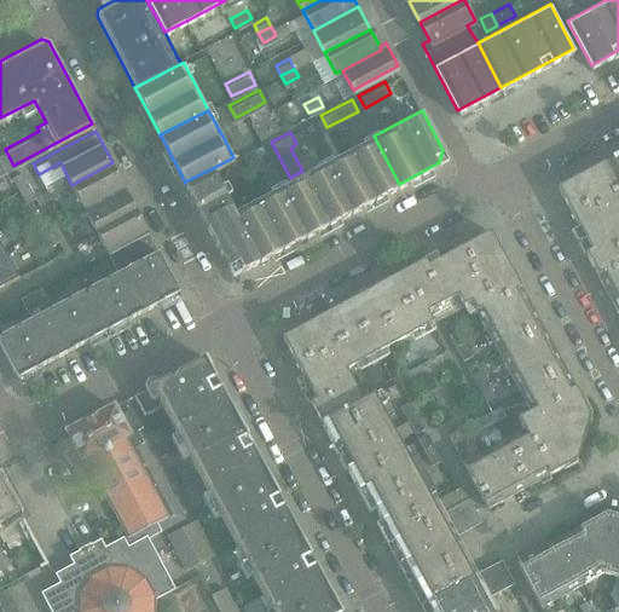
[(399,184),(374,136),(325,161),(352,209),(399,184)]
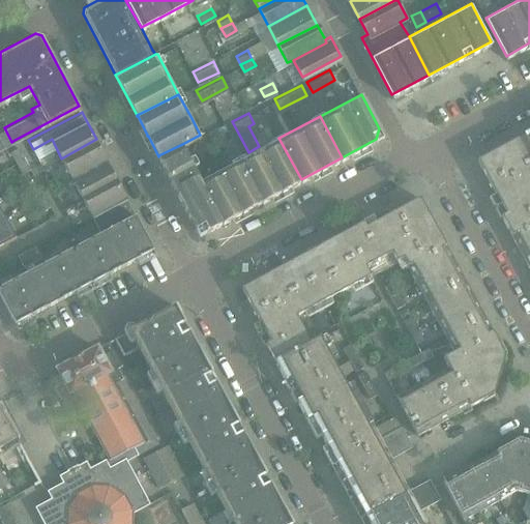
[(227,127),(224,122),(216,125),(219,132),(227,127)]
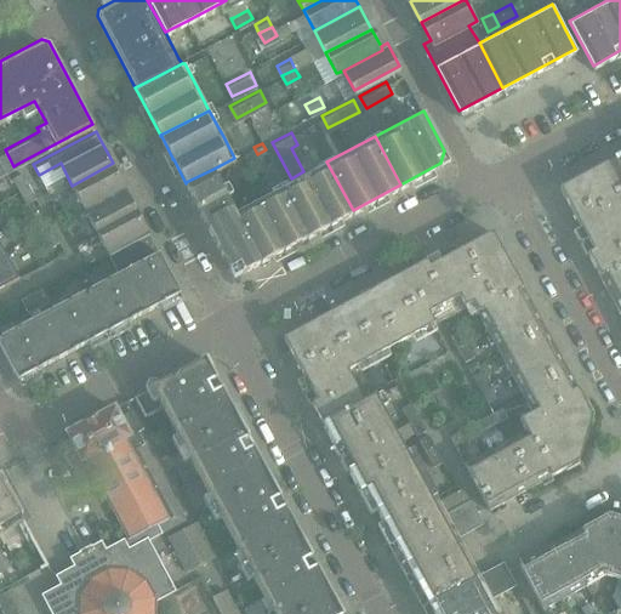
[(620,166),(614,153),(558,183),(592,245),(587,249),(598,271),(620,257),(620,166)]
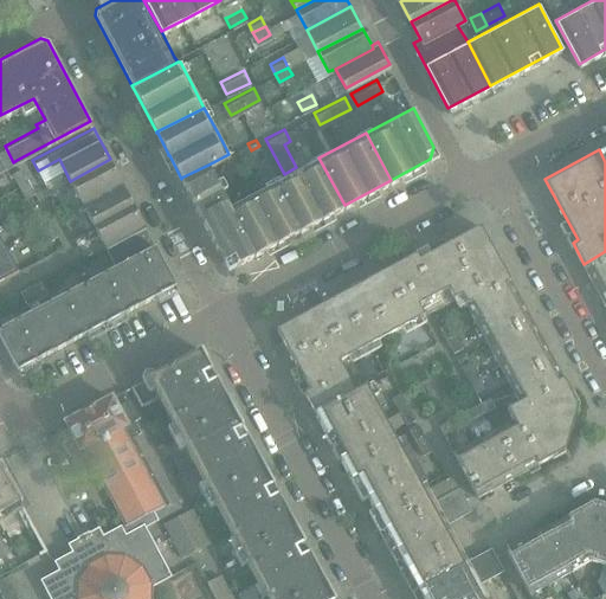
[(264,154),(252,160),(258,169),(269,163),(264,154)]
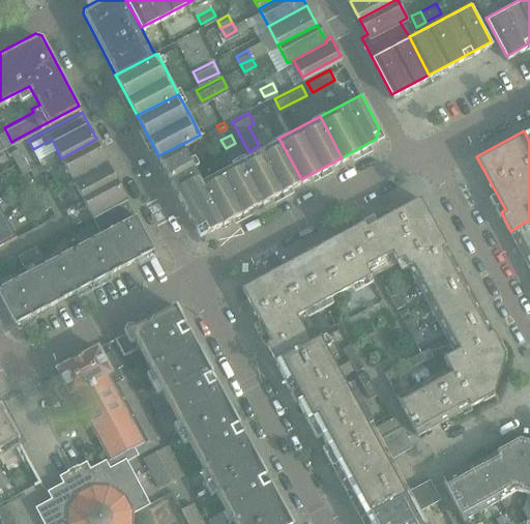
[(301,179),(278,138),(238,159),(260,201),(301,179)]
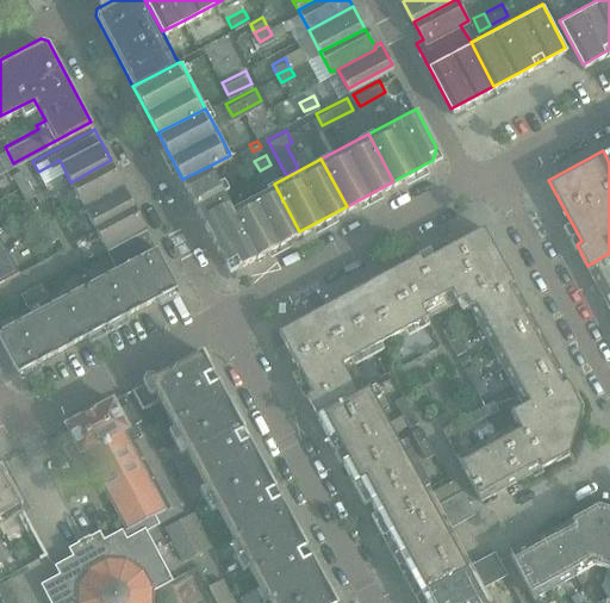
[(82,204),(123,182),(111,160),(70,182),(82,204)]
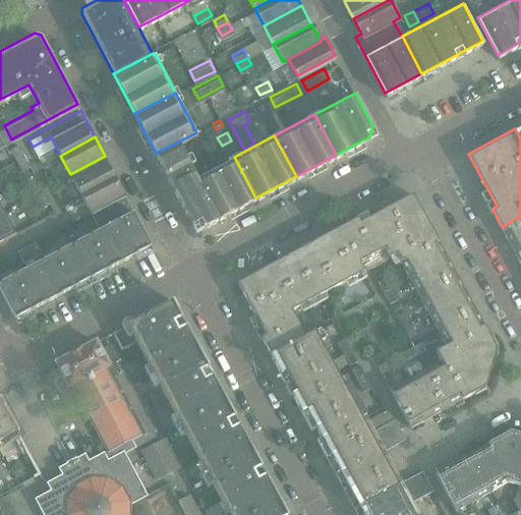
[(231,140),(222,146),(226,154),(235,149),(231,140)]
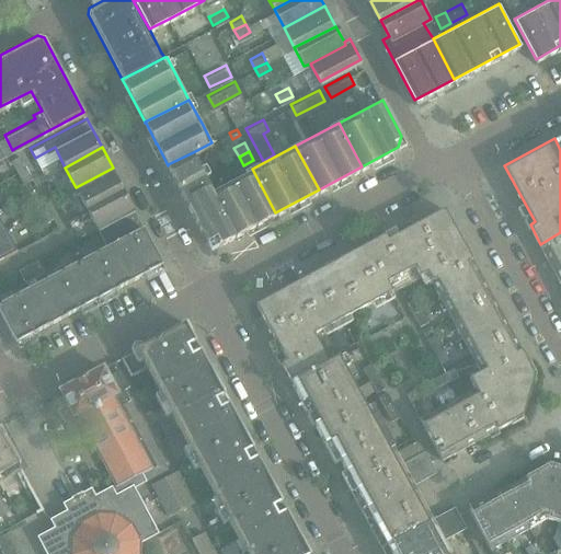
[(26,164),(20,152),(11,158),(16,170),(26,164)]
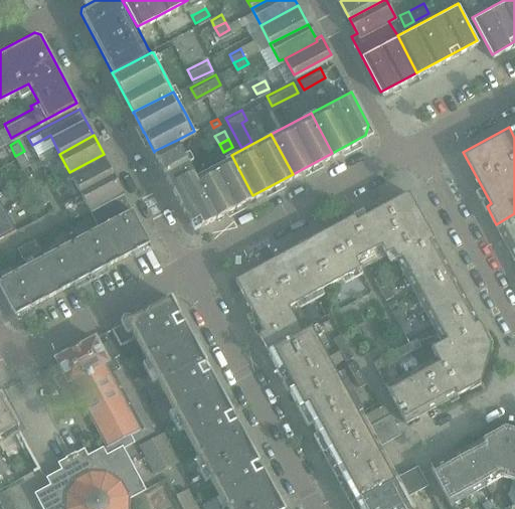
[(195,173),(194,171),(177,140),(154,151),(165,171),(164,172),(165,173),(169,181),(189,219),(200,223),(215,214),(195,173)]
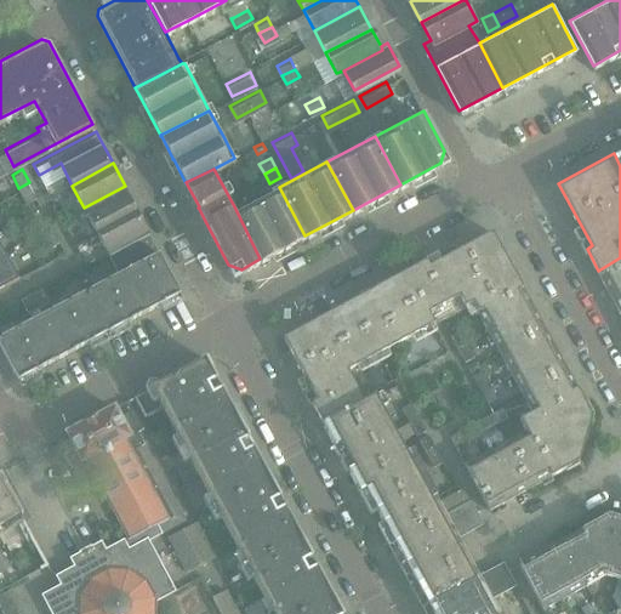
[(35,194),(29,182),(18,188),(26,200),(35,194)]
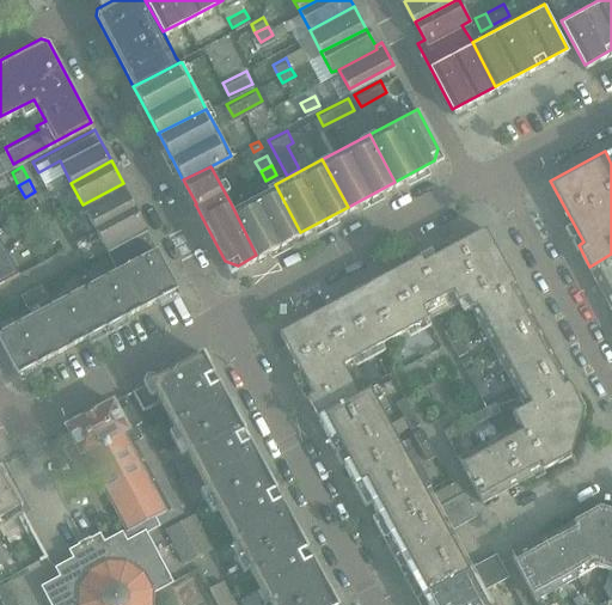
[(135,205),(123,183),(83,205),(95,227),(135,205)]
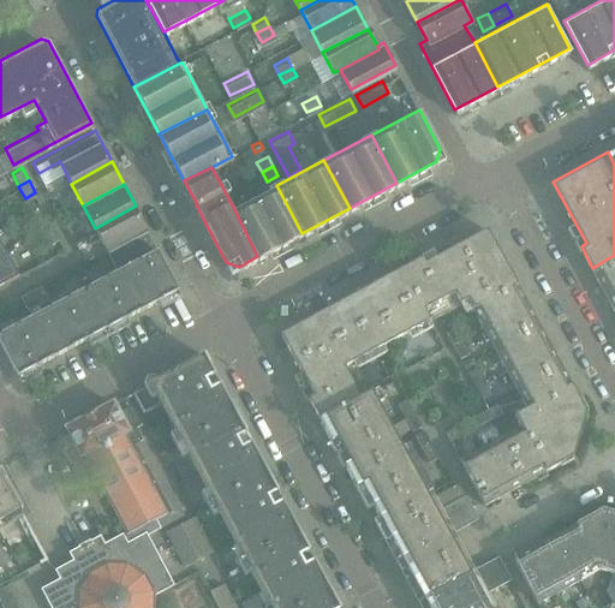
[(302,233),(276,185),(233,207),(257,256),(302,233)]
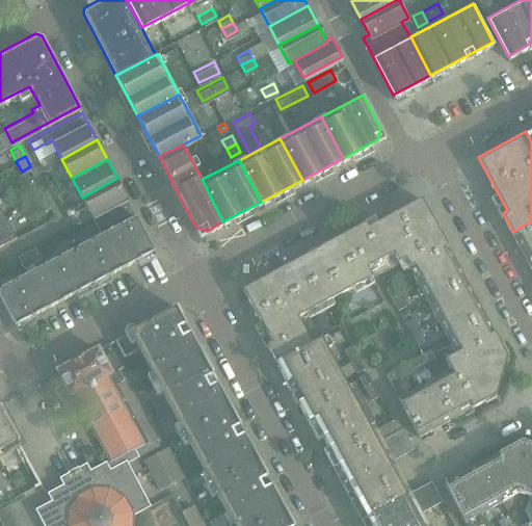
[(127,198),(117,178),(82,198),(92,216),(127,198)]
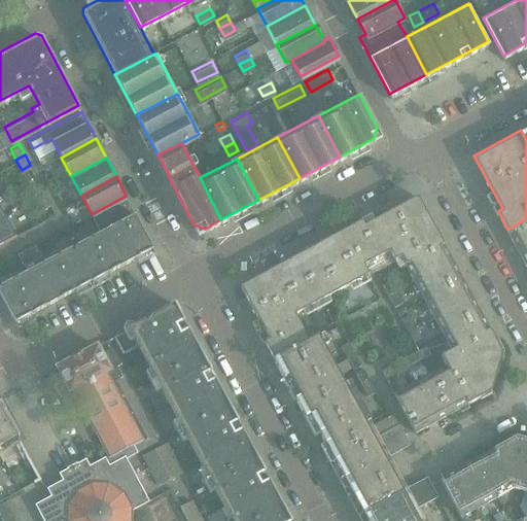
[(44,192),(38,181),(30,185),(36,197),(44,192)]
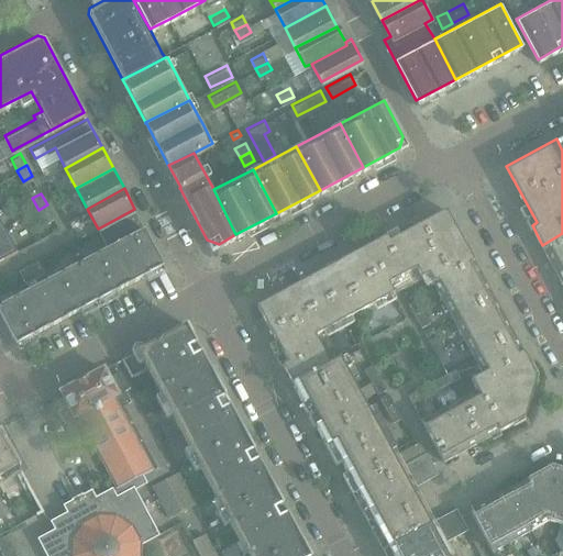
[(53,215),(47,204),(39,210),(44,221),(53,215)]
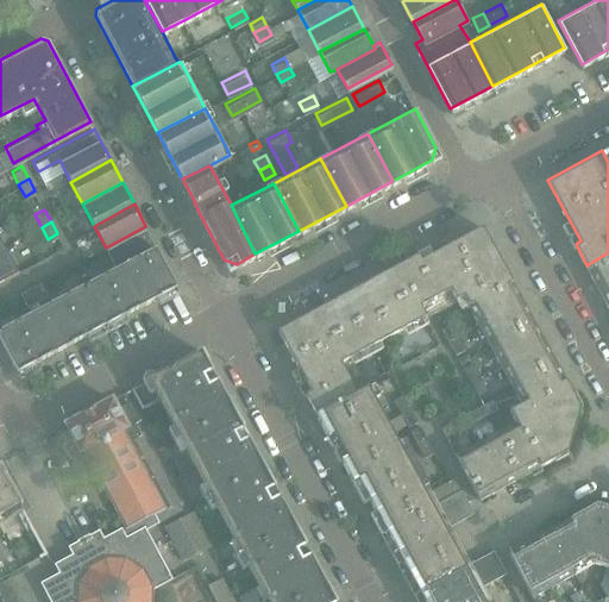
[(512,278),(500,256),(482,223),(420,256),(418,250),(397,261),(426,313),(431,312),(464,293),(469,301),(512,278)]
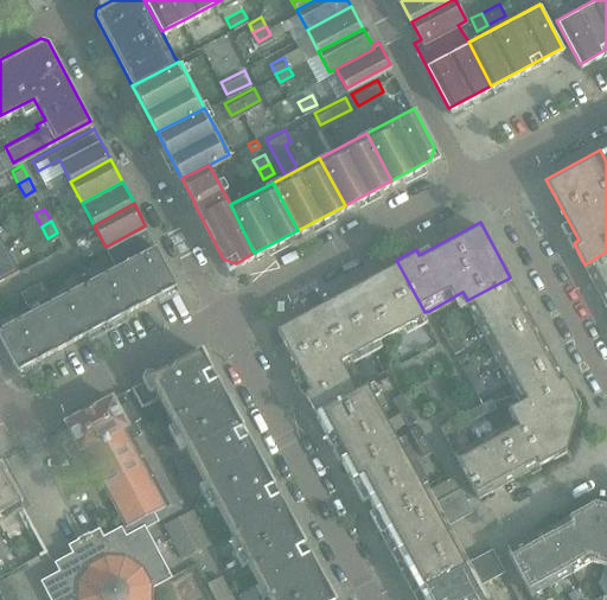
[(154,243),(145,225),(106,247),(114,263),(154,243)]
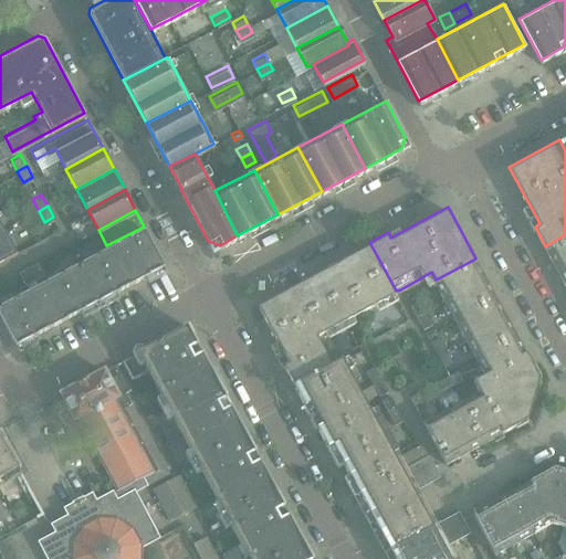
[(164,263),(154,243),(144,227),(106,245),(79,261),(97,298),(164,263)]
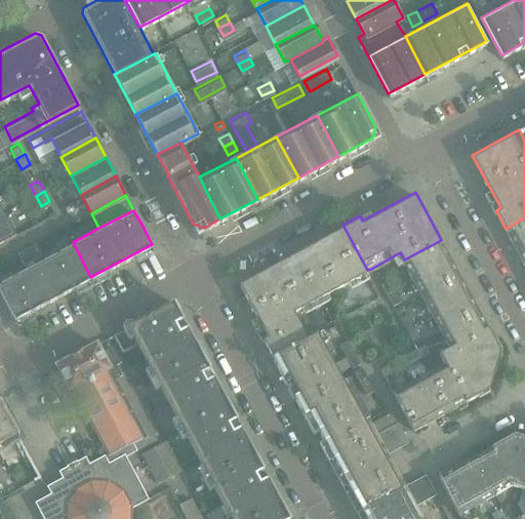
[(0,239),(14,232),(3,212),(0,214),(0,239)]
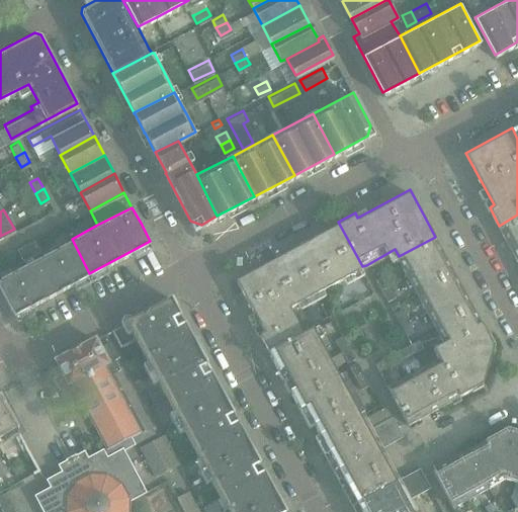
[(509,244),(517,238),(517,215),(499,226),(509,244)]
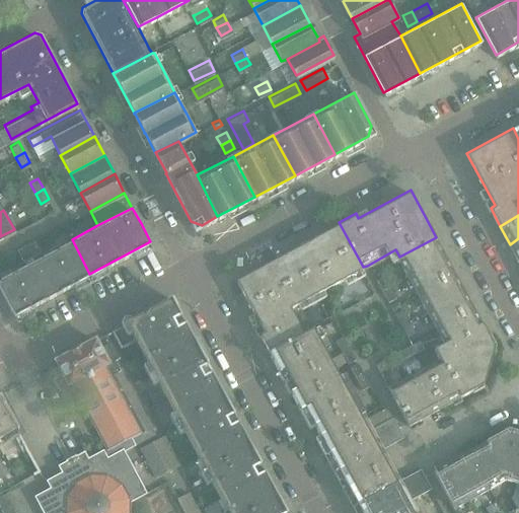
[(363,267),(339,222),(282,253),(306,298),(363,267)]
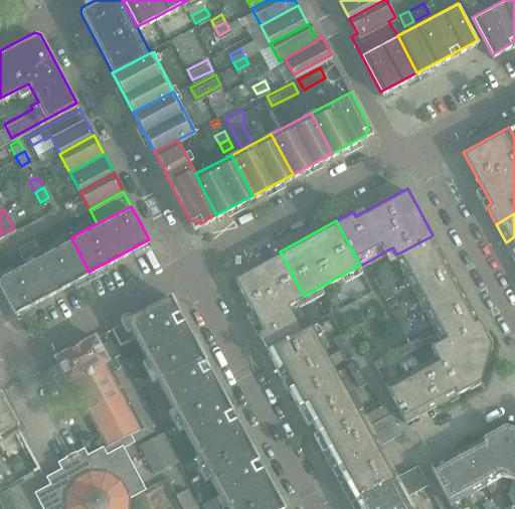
[(39,247),(34,235),(25,240),(31,251),(39,247)]
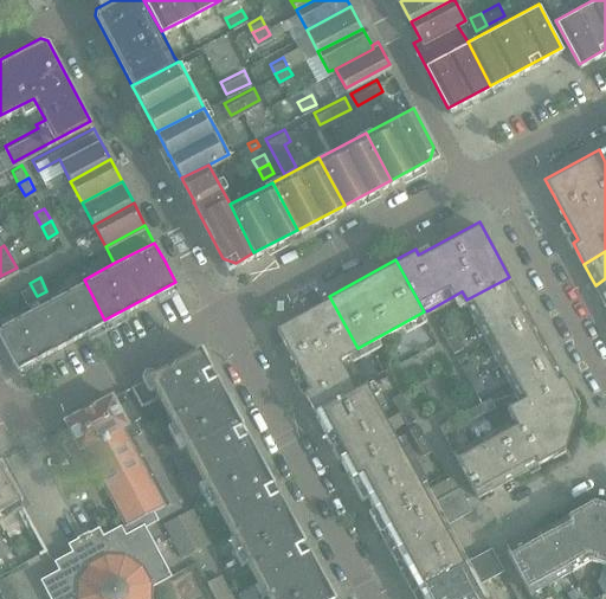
[(477,320),(520,297),(509,277),(466,300),(477,320)]
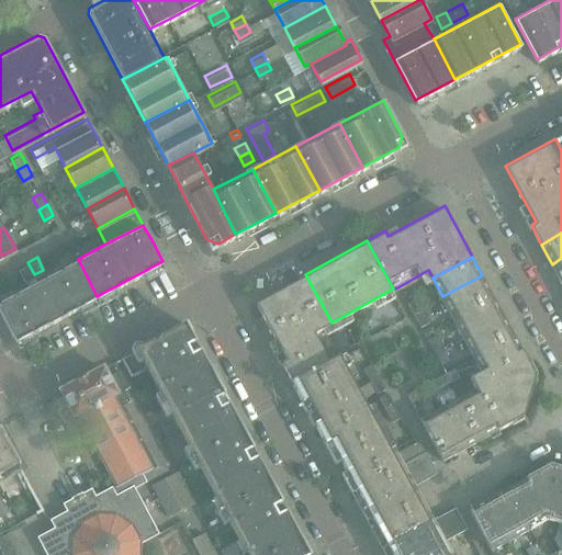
[(561,282),(561,258),(552,264),(561,282)]
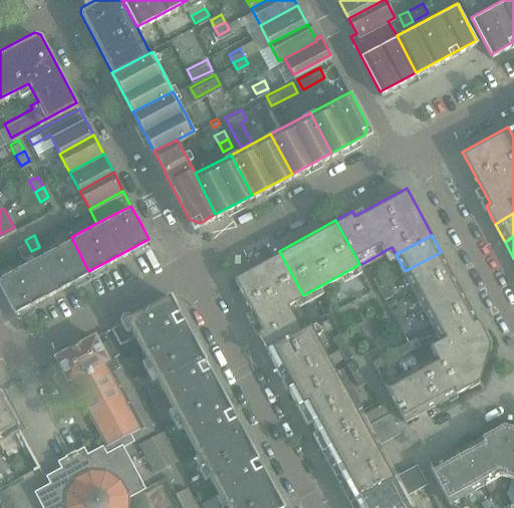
[(0,285),(13,311),(88,271),(71,237),(0,275),(0,285)]
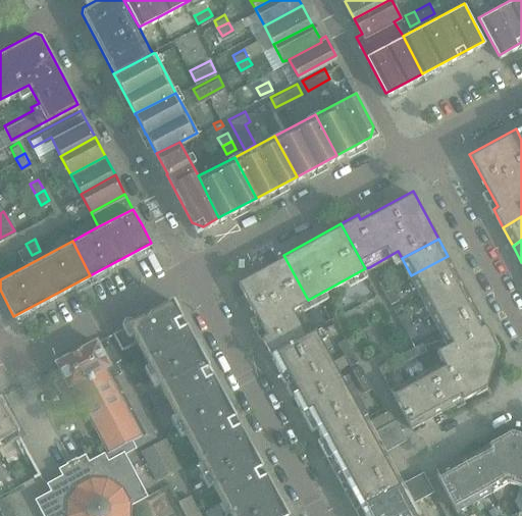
[(32,255),(25,244),(17,248),(22,259),(32,255)]
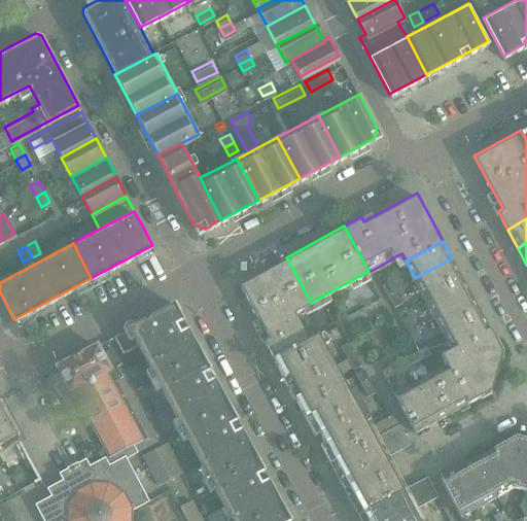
[(318,332),(305,306),(311,303),(286,257),(240,283),(269,336),(264,338),(273,355),(318,332)]
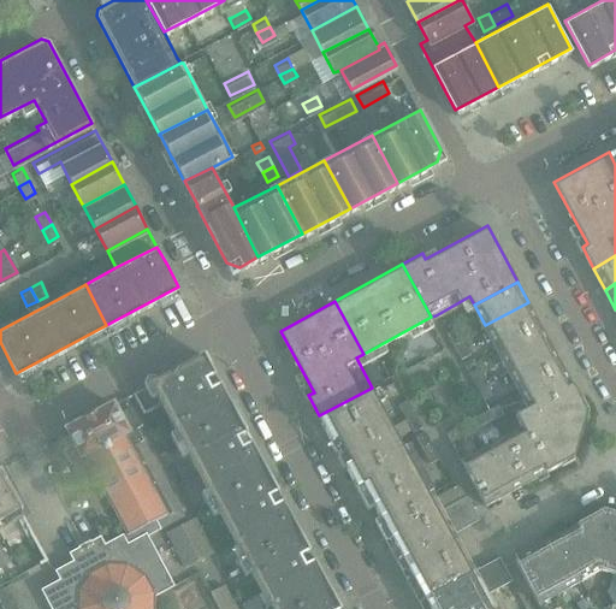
[(496,344),(539,321),(528,302),(485,325),(496,344)]
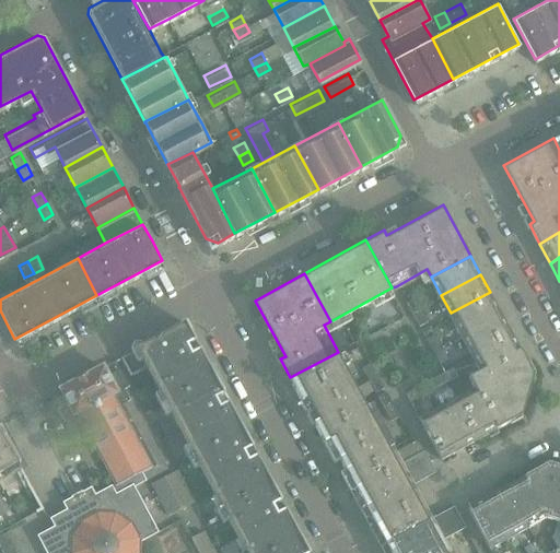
[(461,332),(501,310),(490,292),(451,313),(461,332)]
